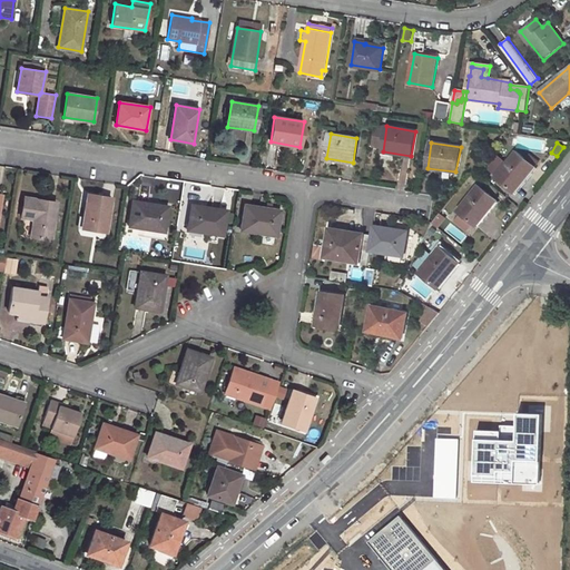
[(245,157),(246,146),(234,145),(234,156),(245,157)]
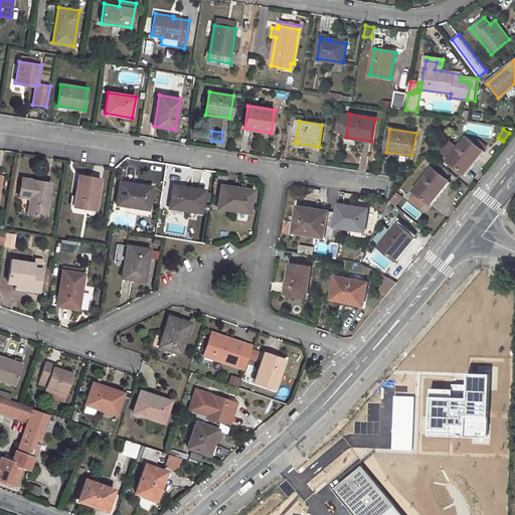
[(450,158),(448,160),(465,174),(487,147),(479,140),(475,144),(467,137),(458,148),(450,158)]
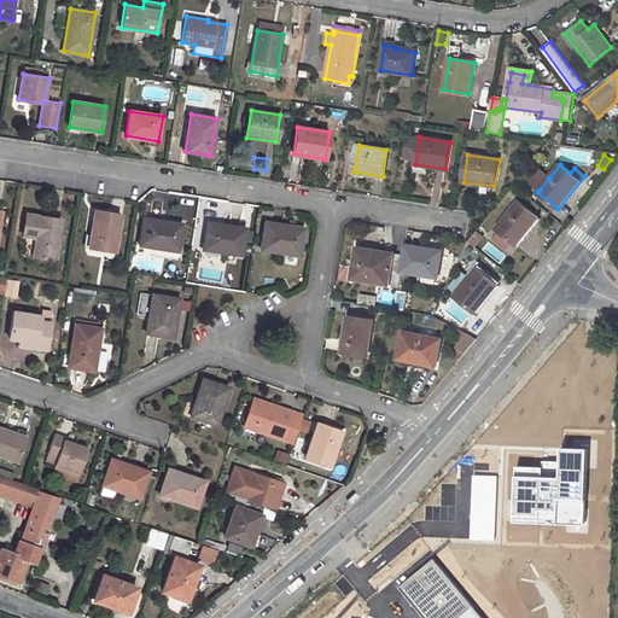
[(531,182),(540,190),(549,178),(541,170),(531,182)]
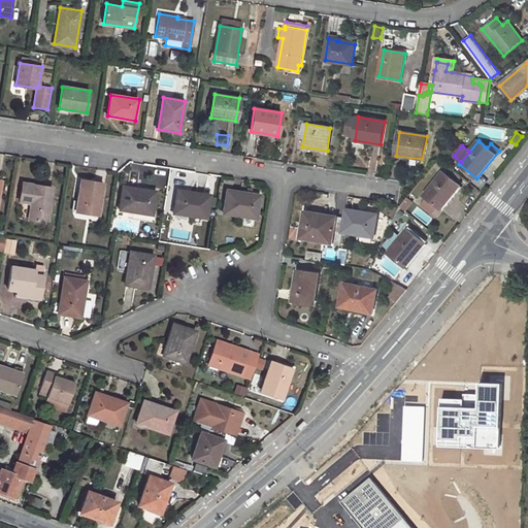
[(443,171),(424,196),(441,209),(461,186),(443,171)]
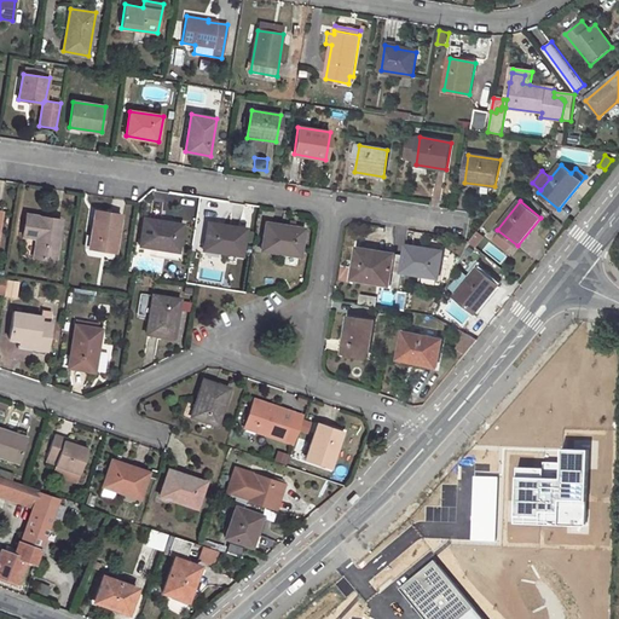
[(96,209),(90,249),(115,253),(122,214),(96,209)]
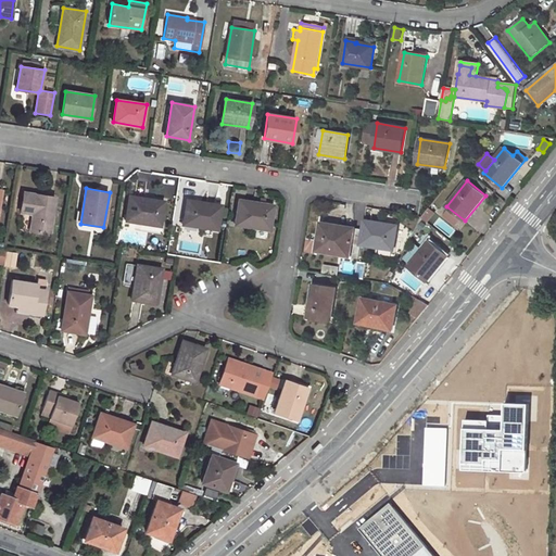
[(24,192),(21,212),(34,213),(30,231),(49,234),(55,198),(24,192)]
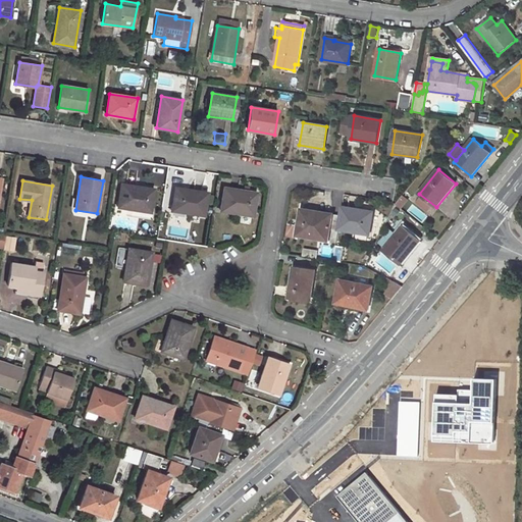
[(121,184),(118,207),(150,212),(154,190),(121,184)]
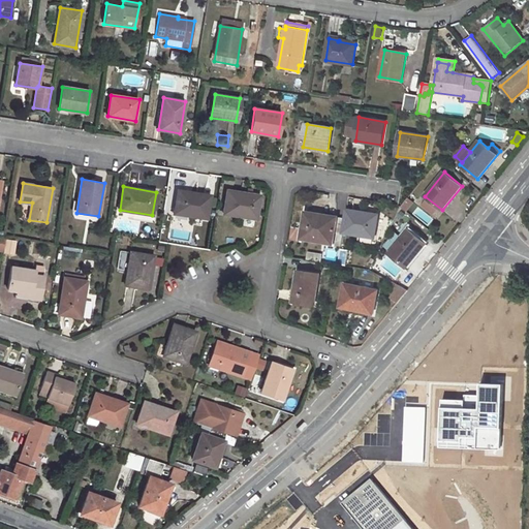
[(178,190),(174,213),(207,218),(211,195),(178,190)]
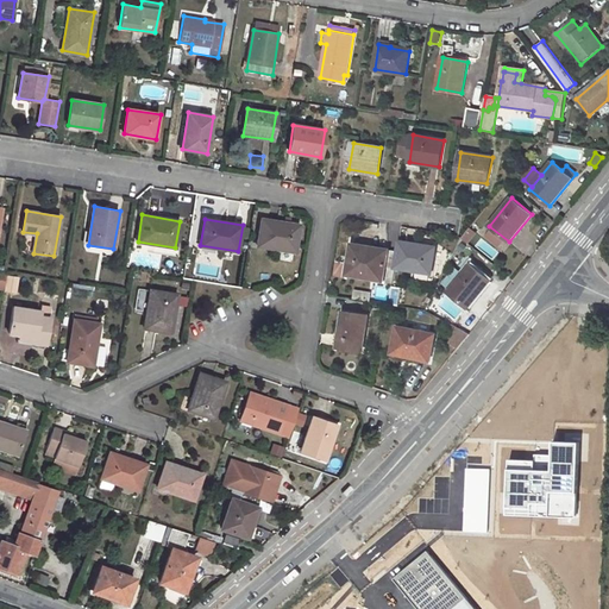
[(262,219),(257,246),(295,252),(300,225),(262,219)]
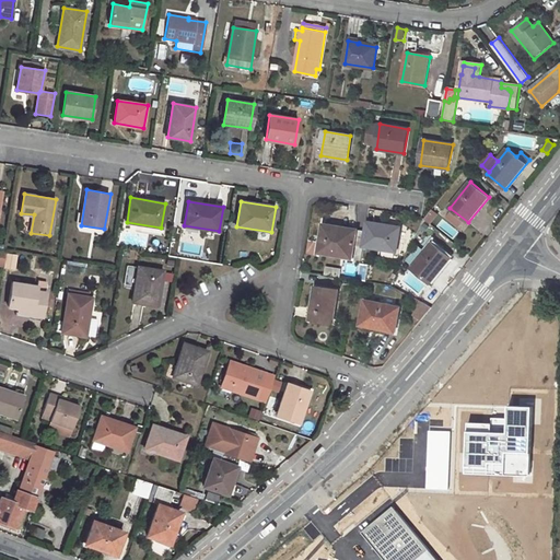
[(434,210),(427,217),(432,223),(440,217),(434,210)]
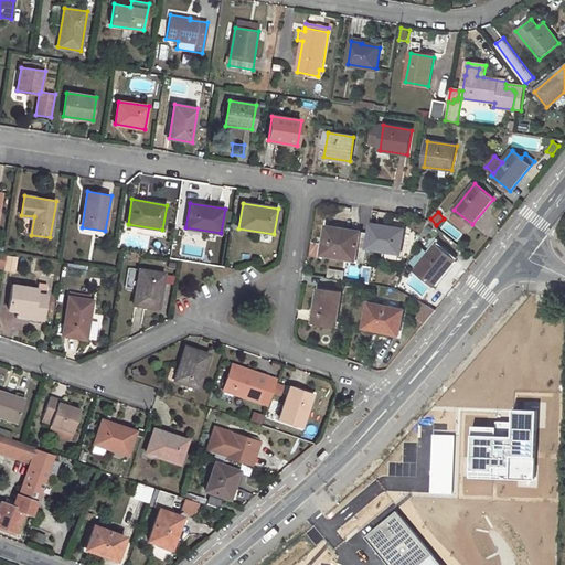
[(456,241),(462,234),(446,220),(440,227),(456,241)]
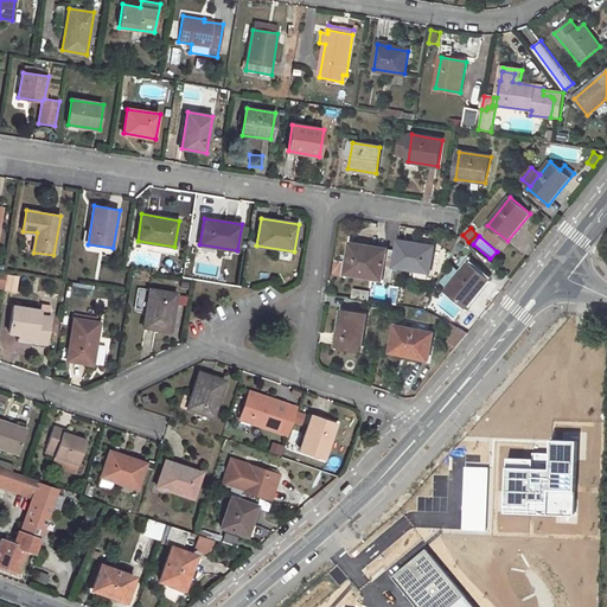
[(398,240),(395,267),(430,273),(434,249),(421,247),(421,244),(398,240)]
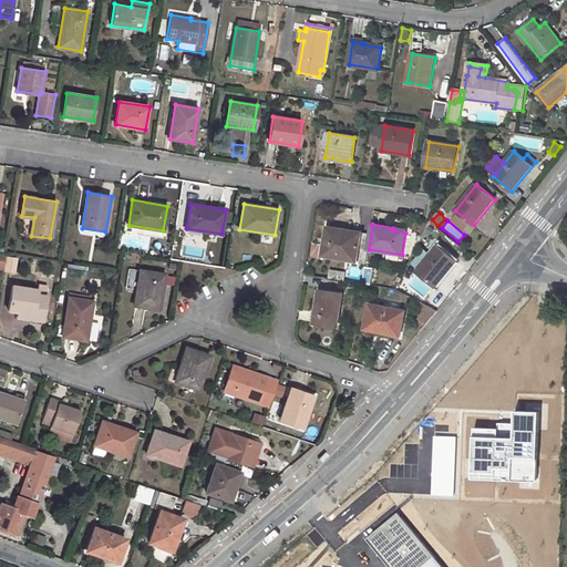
[(328,228),(323,254),(357,260),(361,234),(328,228)]
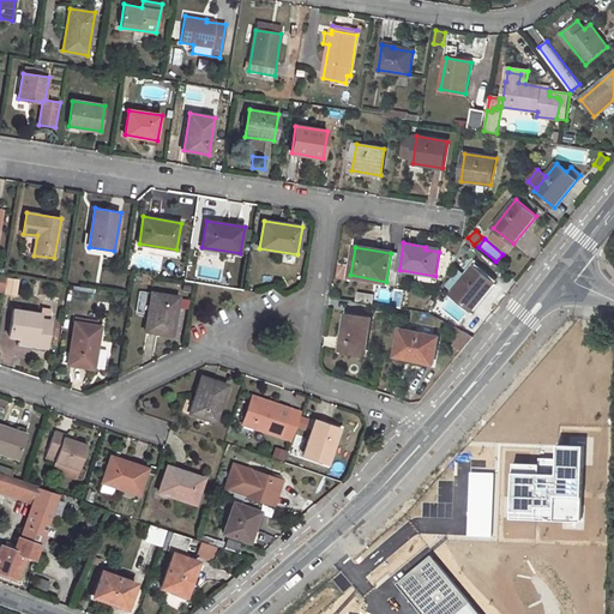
[(339,263),(337,277),(344,278),(348,265),(339,263)]
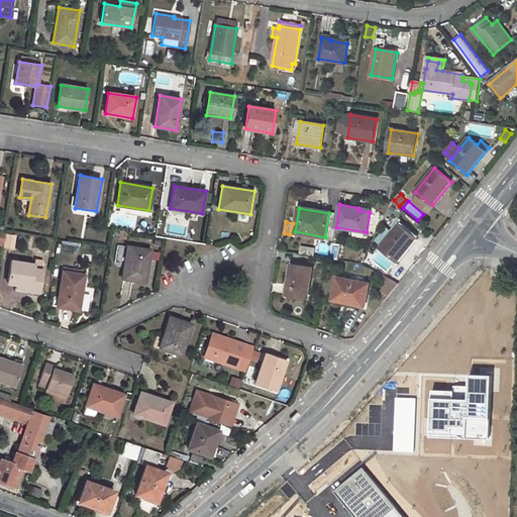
[(400,224),(381,248),(397,262),(416,238),(400,224)]
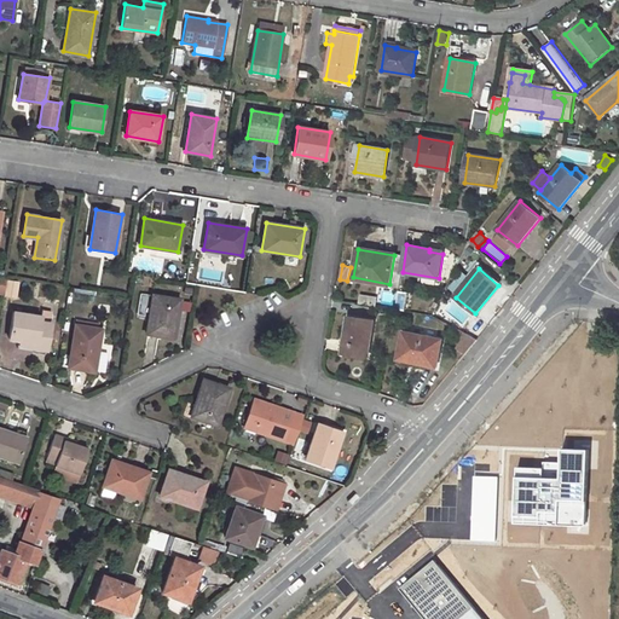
[(362,294),(359,302),(375,305),(376,296),(362,294)]
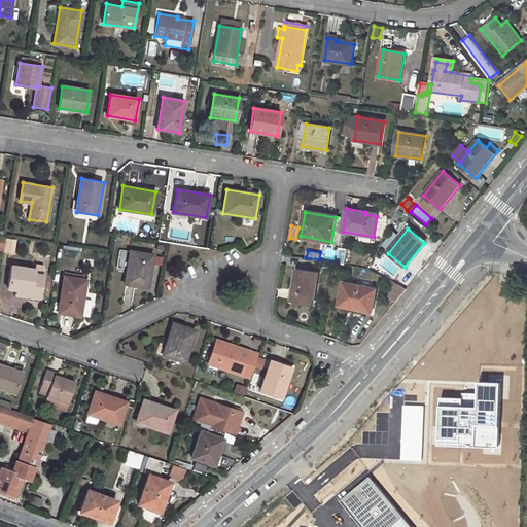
[(130,251),(125,284),(148,287),(153,254),(130,251)]
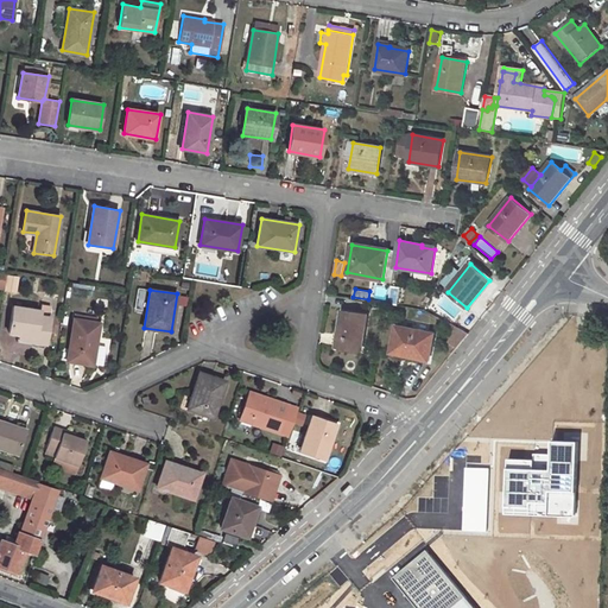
[(13,306),(8,333),(19,334),(36,337),(35,342),(46,343),(51,317),(40,316),(42,311),(13,306)]
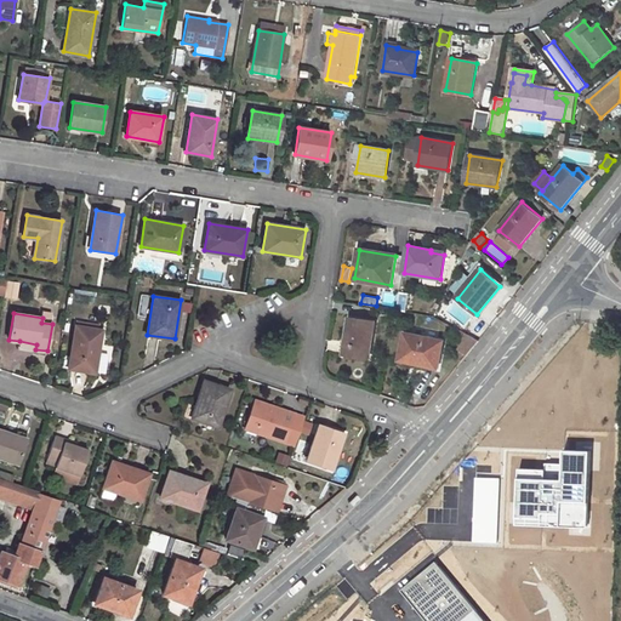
[(349,318),(345,354),(370,358),(375,323),(349,318)]
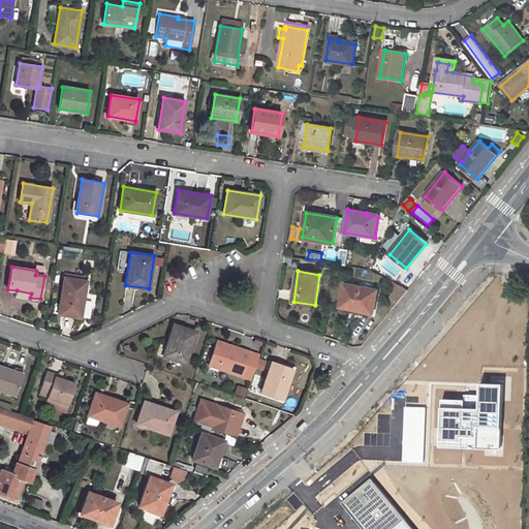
[(65,277),(58,313),(81,317),(87,281),(65,277)]
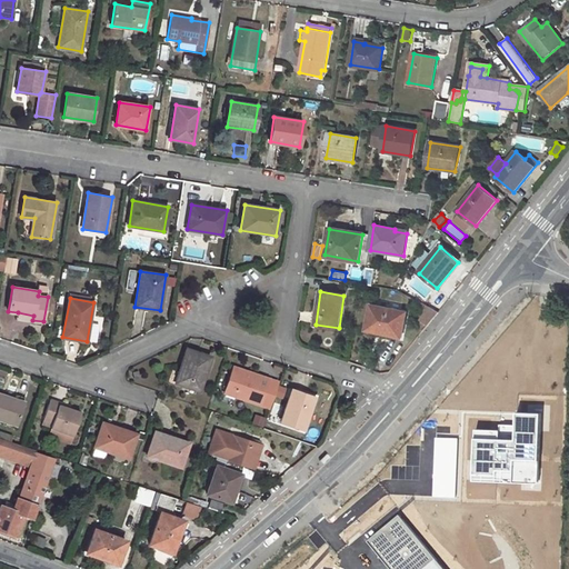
[(371,305),(367,330),(401,338),(406,312),(371,305)]
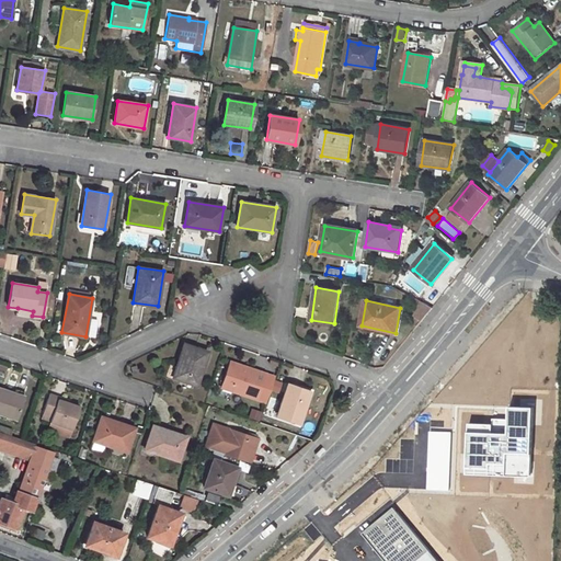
[(414,316),(424,321),(432,306),(422,300),(414,316)]
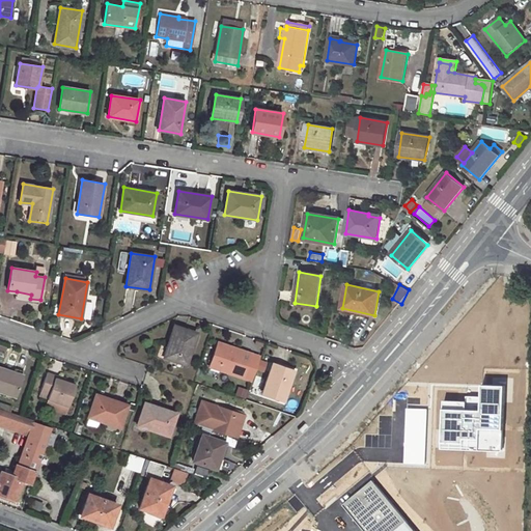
[(17,291),(16,299),(30,302),(30,299),(31,295),(17,291)]
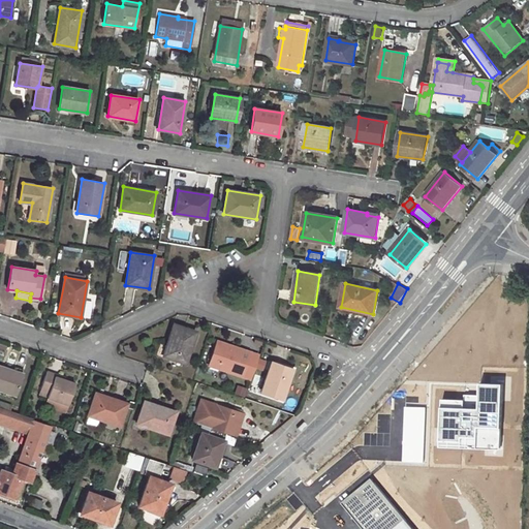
[(174,324),(163,355),(186,364),(195,332),(174,324)]
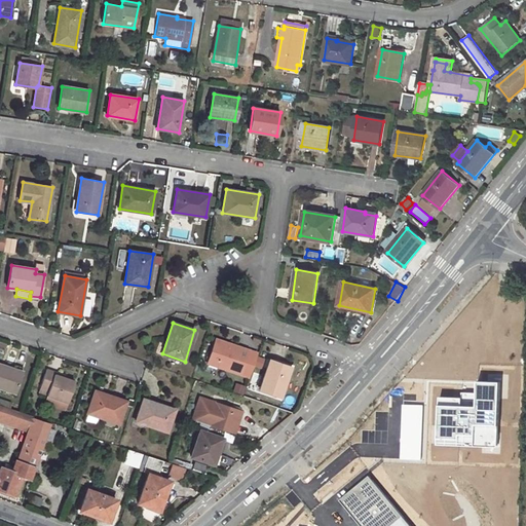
[(228,347),(229,343),(217,339),(215,343),(228,347)]
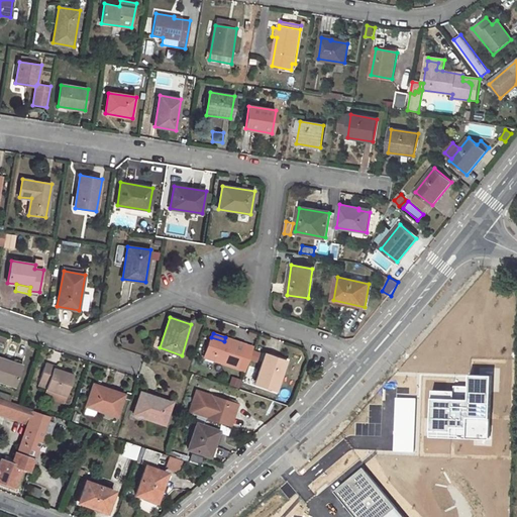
[(211,337),(204,357),(236,368),(245,344),(225,337),(224,341),(211,337)]
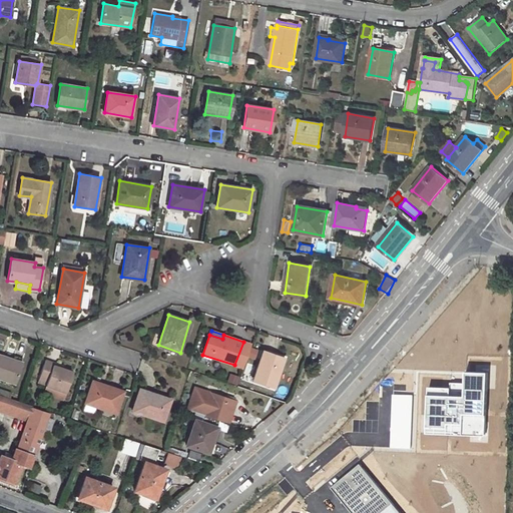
[(264,351),(253,381),(275,387),(284,358),(264,351)]
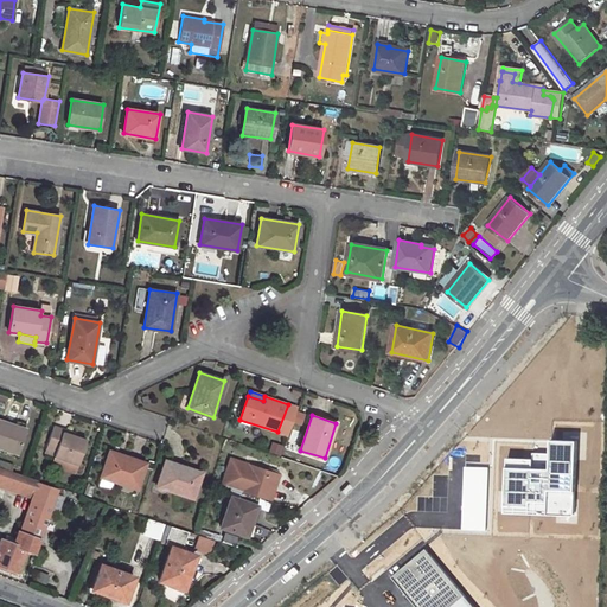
[(0,421),(0,447),(18,454),(26,430),(0,421)]
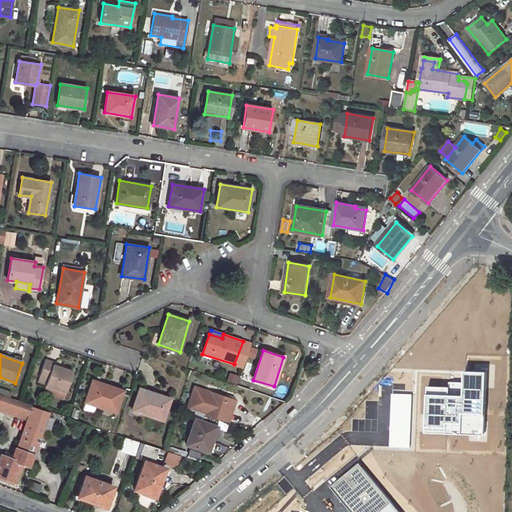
[(46,359),(39,377),(47,380),(46,385),(66,392),(73,372),(53,365),(54,362),(46,359)]
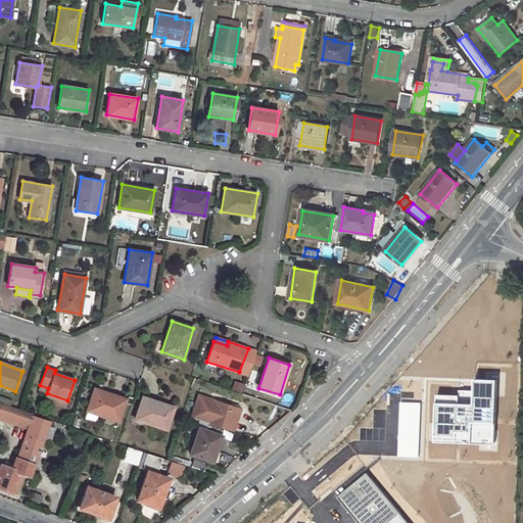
[(433,438),(493,441),(496,376),(473,375),(471,403),(435,402),(433,438)]
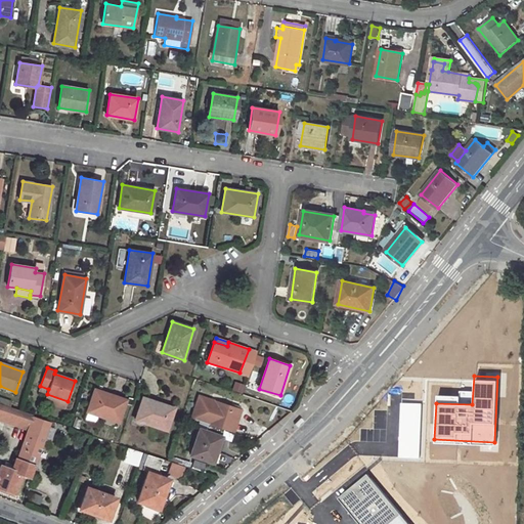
[(243,393),(246,384),(235,381),(232,390),(243,393)]
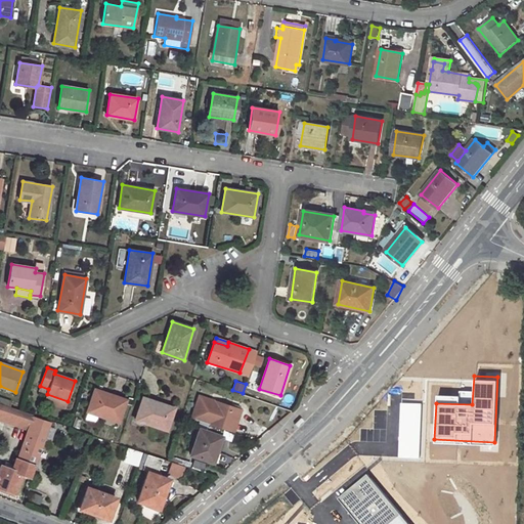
[(94,390),(87,411),(118,422),(126,400),(94,390)]
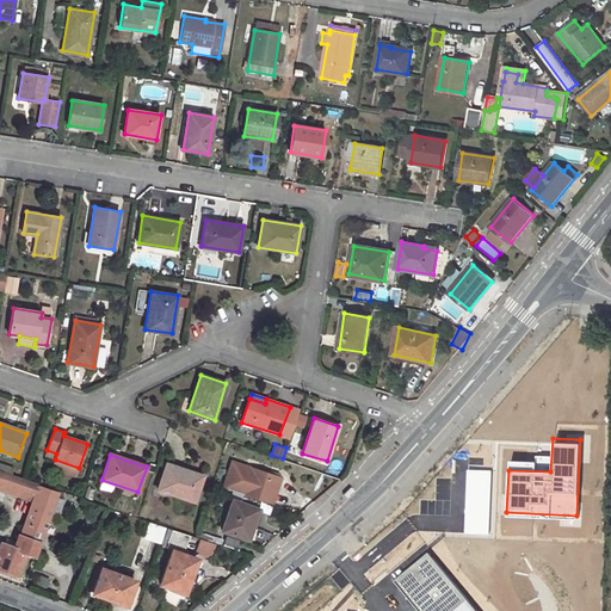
[(235,492),(261,500),(272,504),(281,479),(232,462),(223,487),(235,492)]
